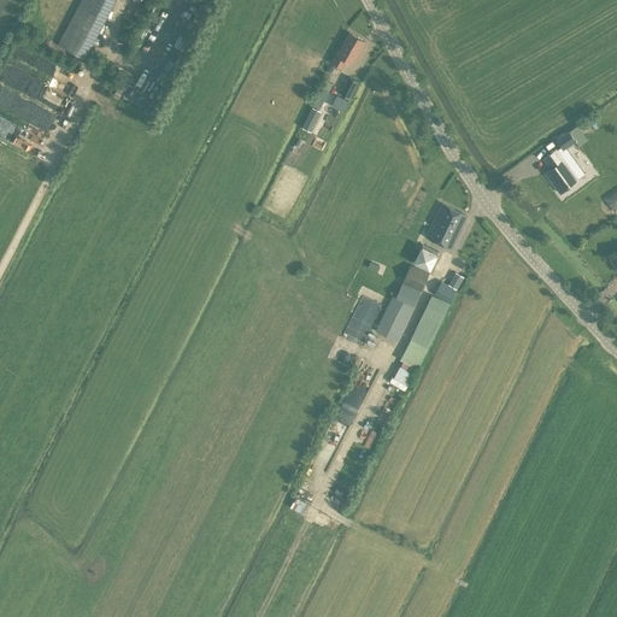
[(82,0),(59,43),(84,58),(115,0),(82,0)]
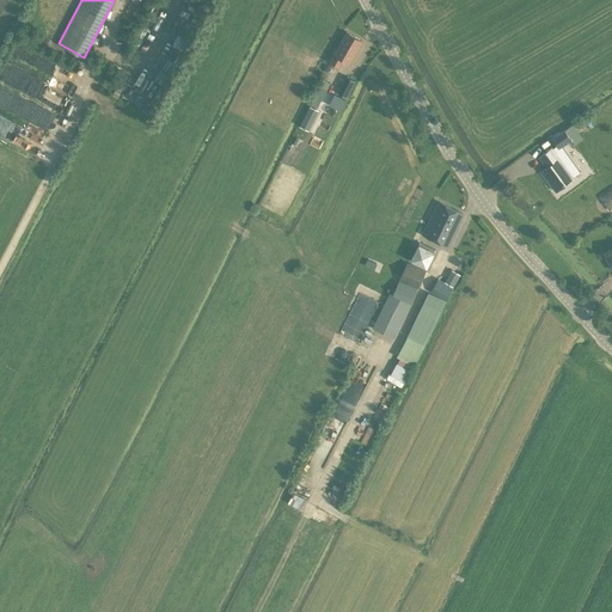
[(335,53),(331,61),(340,66),(344,59),(350,62),(362,41),(347,31),(335,53)]
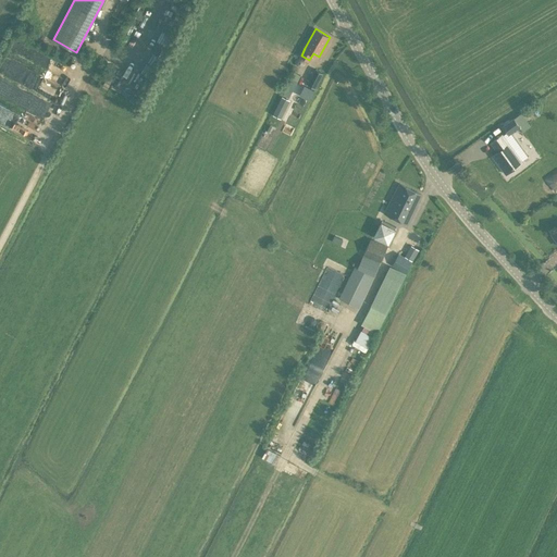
[(316,69),(308,84),(316,88),(323,73),(316,69)]
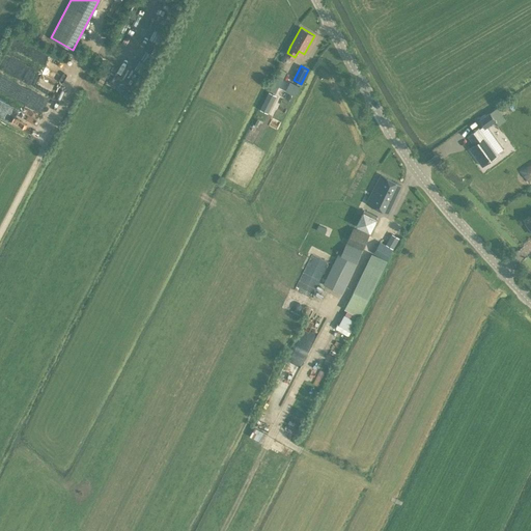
[(92,72),(89,77),(95,80),(99,75),(92,72)]
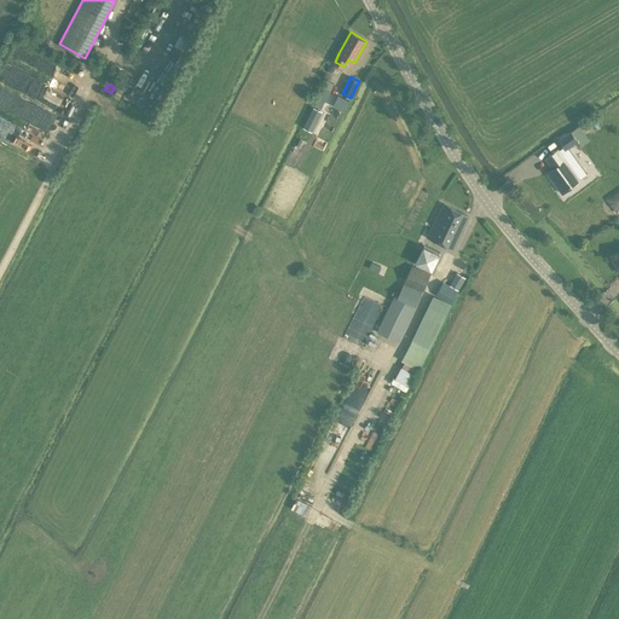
[(323,88),(314,105),(322,109),(330,91),(323,88)]
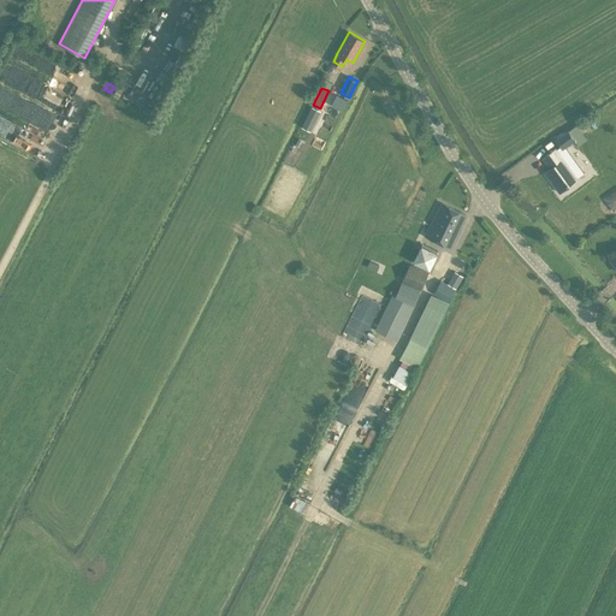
[(343,111),(348,100),(337,94),(332,105),(343,111)]
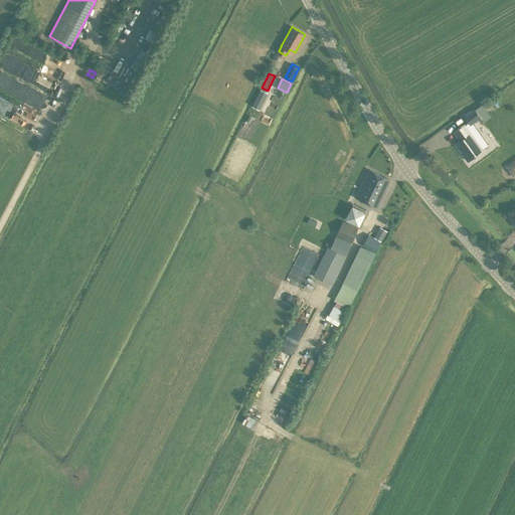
[(266,111),(277,89),(273,87),(261,109),(266,111)]
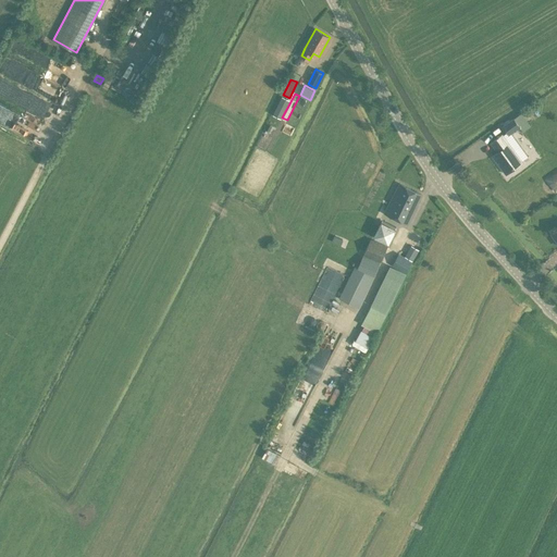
[(282,96),(273,115),(280,118),(288,99),(282,96)]
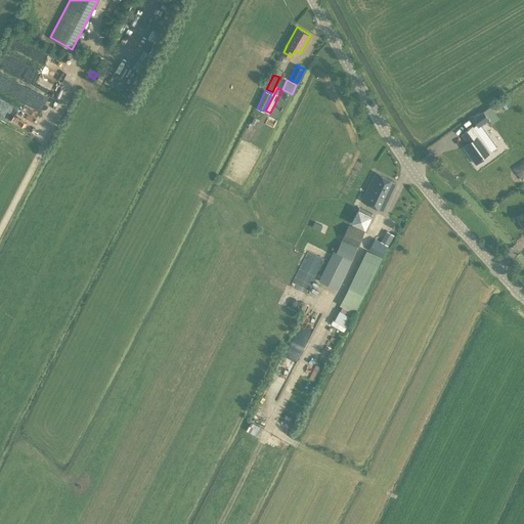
[(473,119),(478,127),(488,120),(491,124),(498,119),(489,106),(473,119)]
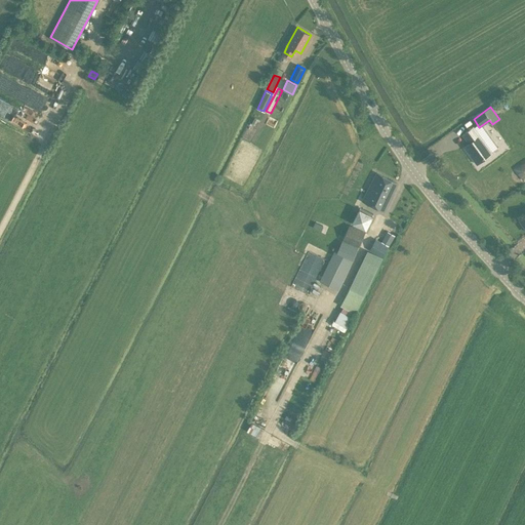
[(477,164),(492,153),(474,127),(462,135),(470,144),(465,148),(477,164)]
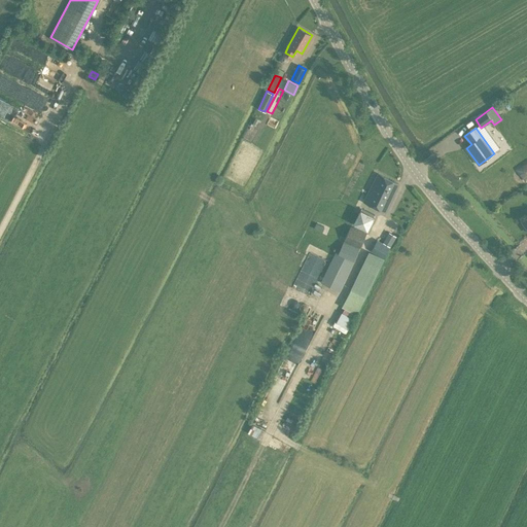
[(385,212),(399,184),(378,173),(363,201),(385,212)]
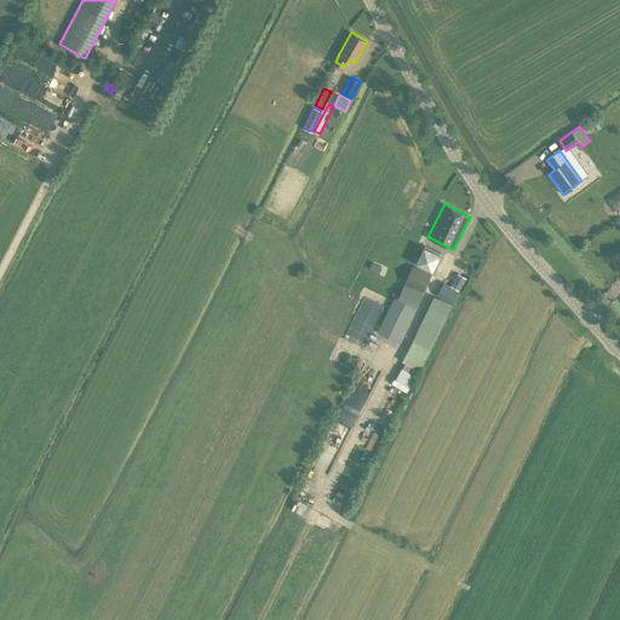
[(425,245),(417,262),(434,270),(442,253),(425,245)]
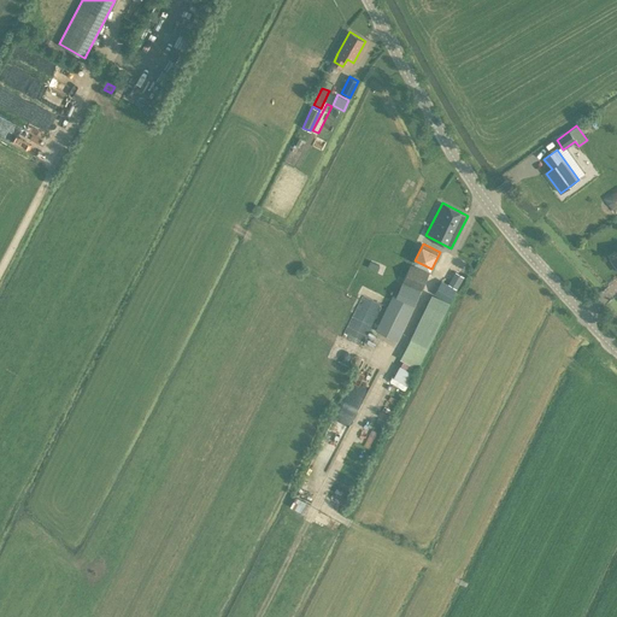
[(422,291),(429,272),(411,265),(378,333),(398,341),(412,310),(422,289),(422,291)]
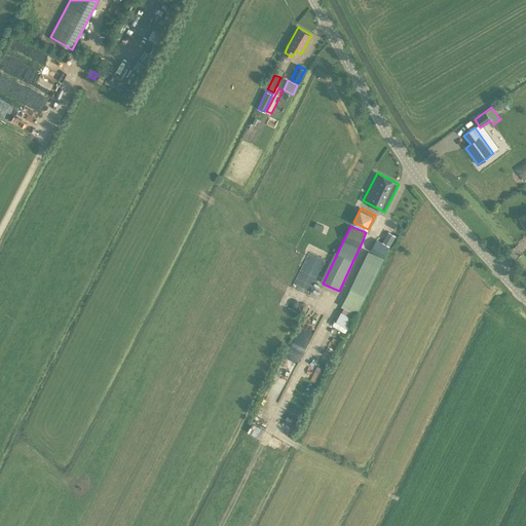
[(389,233),(384,242),(390,246),(396,236),(389,233)]
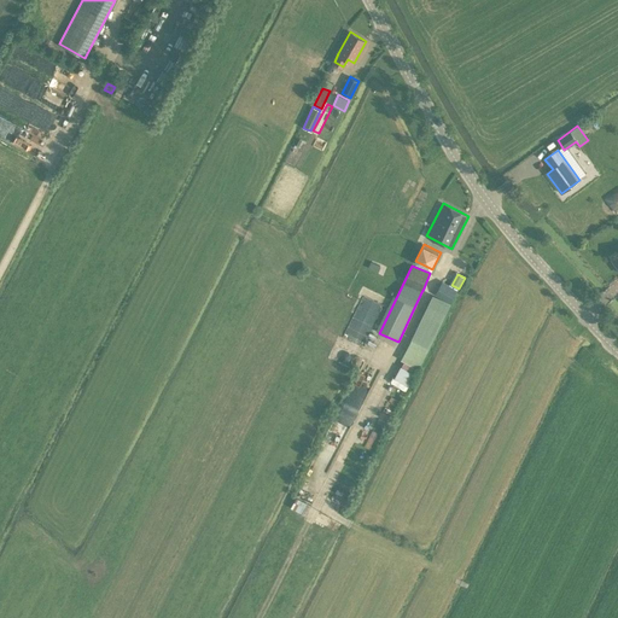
[(450,303),(458,290),(443,281),(436,295),(450,303)]
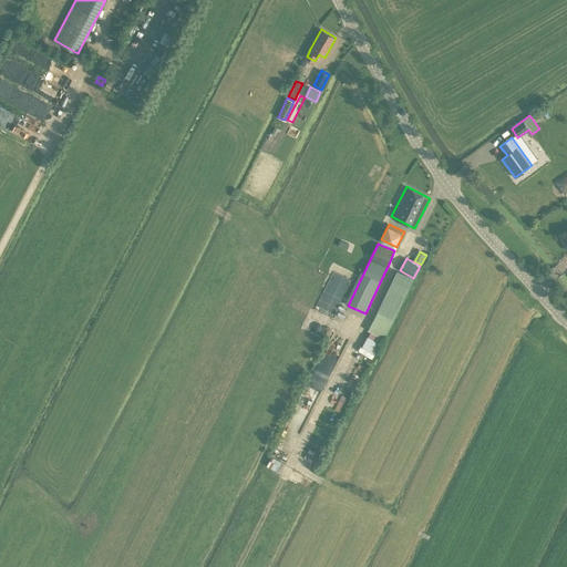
[(370,331),(368,336),(380,342),(383,338),(370,331)]
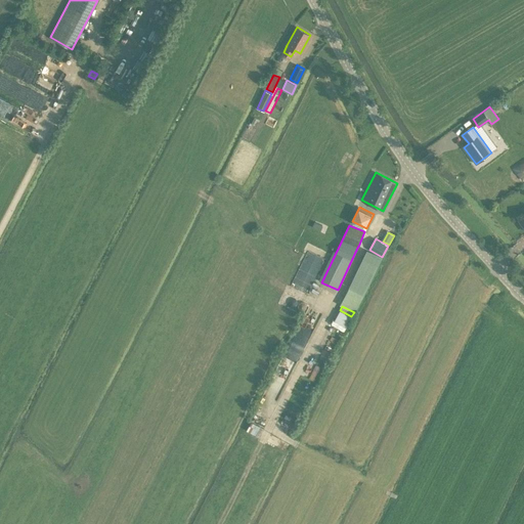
[(346,326),(334,320),(333,319),(331,324),(332,324),(344,331),(346,326)]
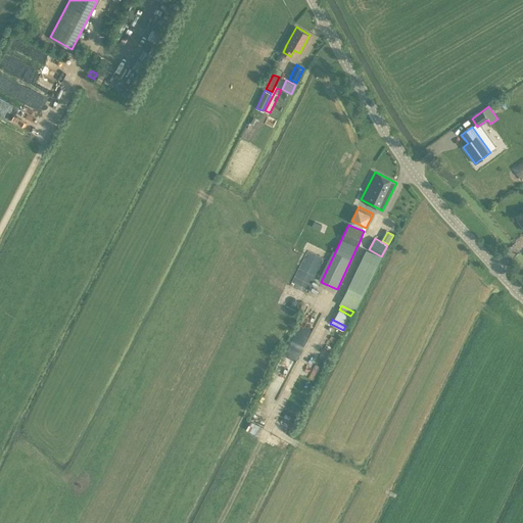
[(290,336),(270,387),(283,393),(303,342),(290,336)]
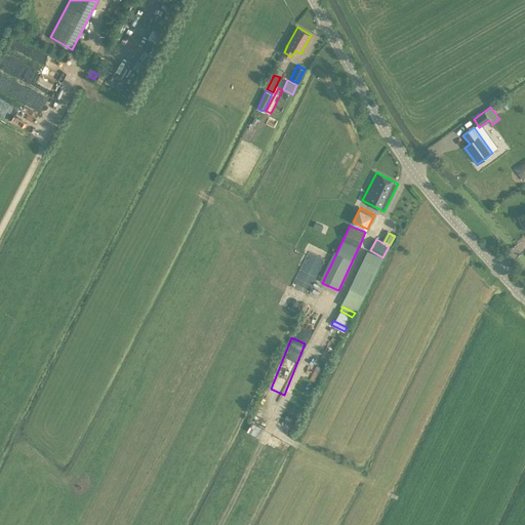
[(252,422),(247,431),(255,436),(260,428),(252,422)]
